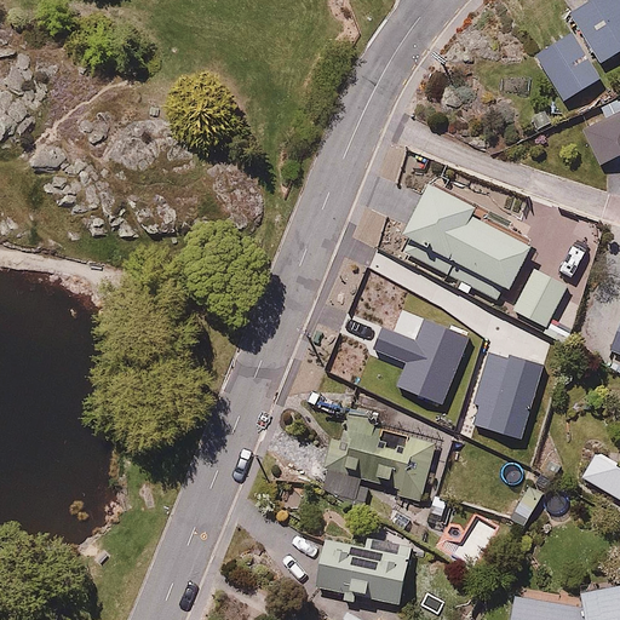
[(619,0),(581,0),(570,6),(602,65),(619,55),(619,0)]
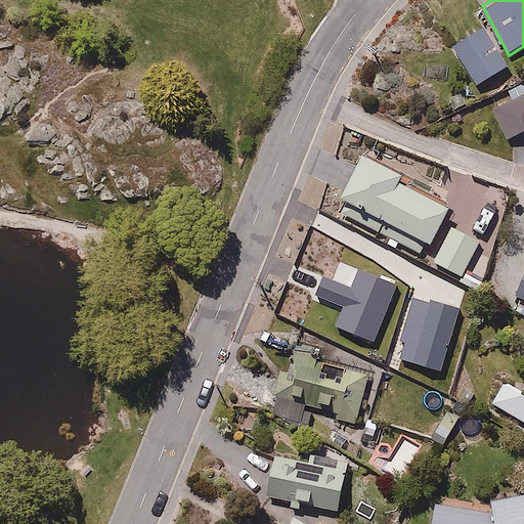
[(483,26),(452,43),(477,84),(507,67),(483,26)]
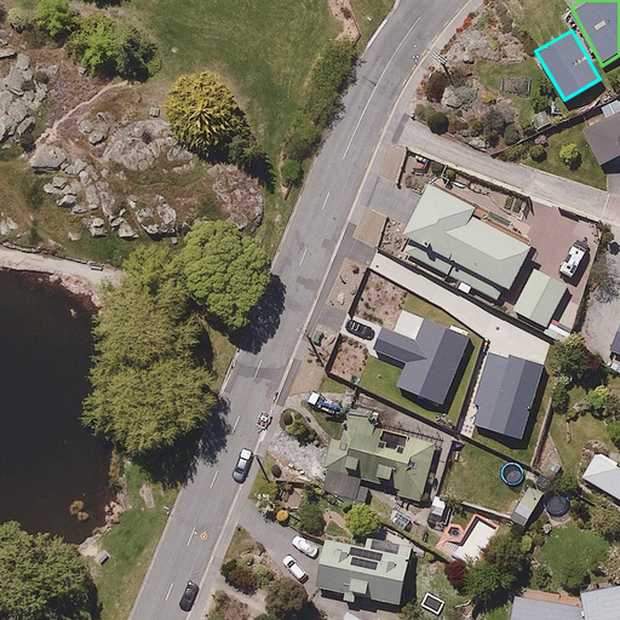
[(619,158),(619,112),(587,130),(606,165),(619,158)]
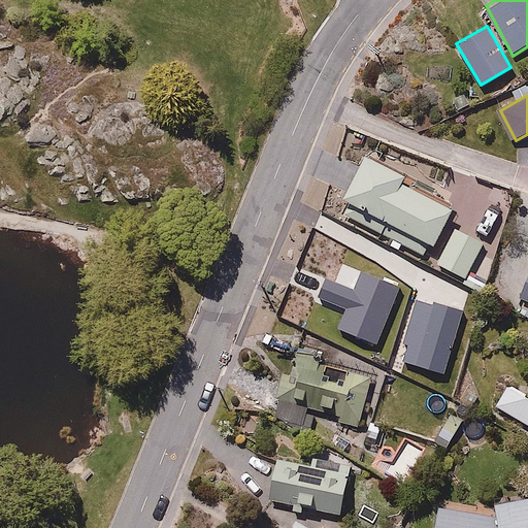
[(366,156),(342,199),(431,249),(452,211),(400,183),(403,177),(366,156)]
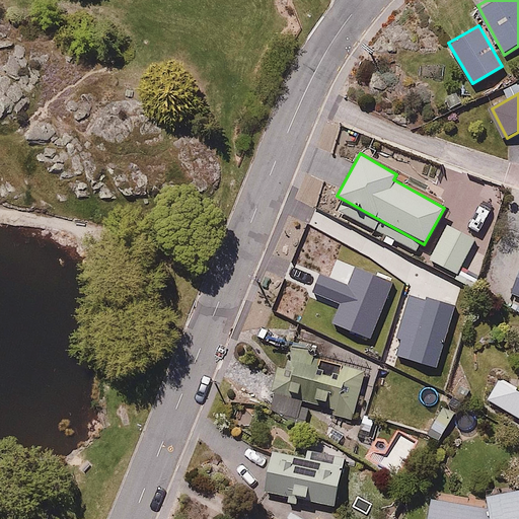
[(474,240),(447,225),(430,260),(457,274),(474,240)]
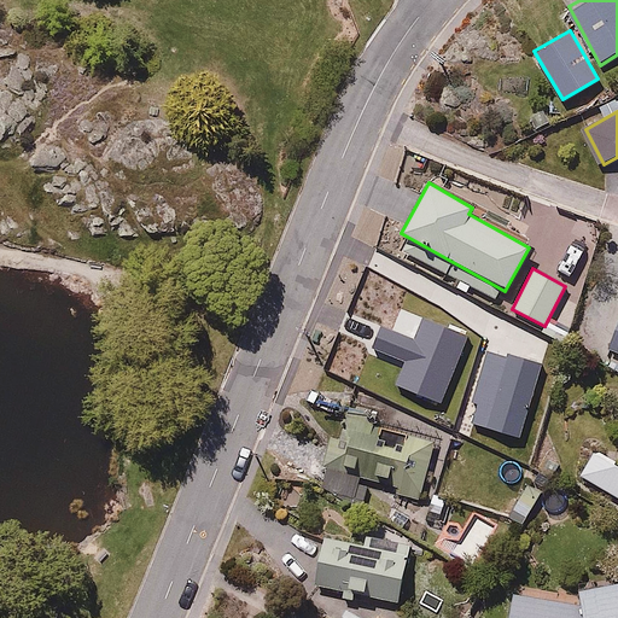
[(414,338),(382,325),(373,349),(404,361),(395,385),(442,403),(468,336),(424,318),(414,338)]
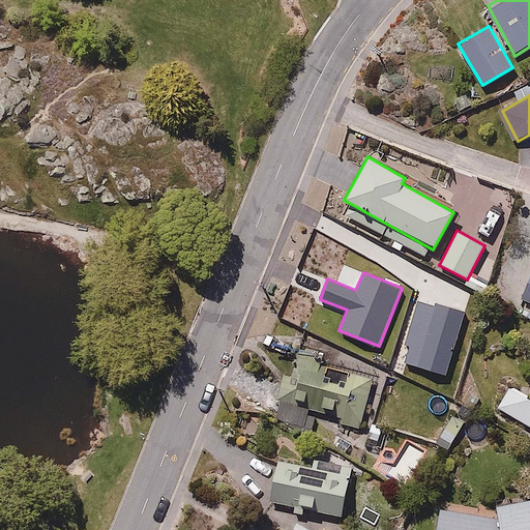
[(435,307),(418,302),(405,346),(410,348),(406,363),(446,375),(465,313),(436,304),(435,307)]
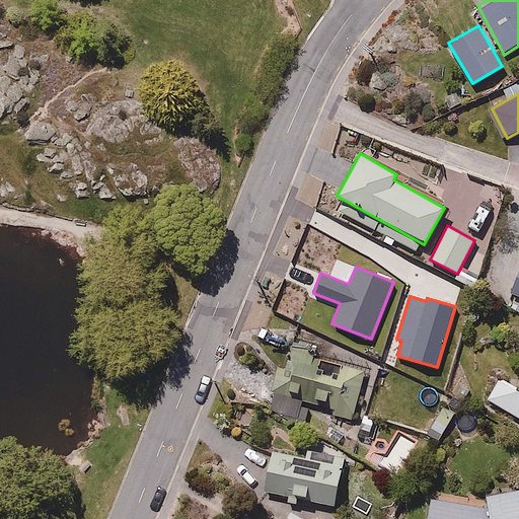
[(328,405),(325,416),(352,424),(368,371),(290,350),(286,368),(278,367),(273,390),(328,405)]
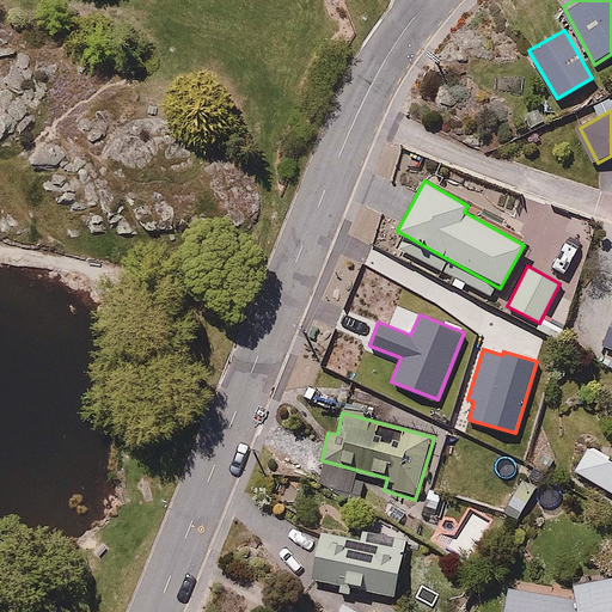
[(611,451),(587,442),(576,470),(611,491),(611,451)]
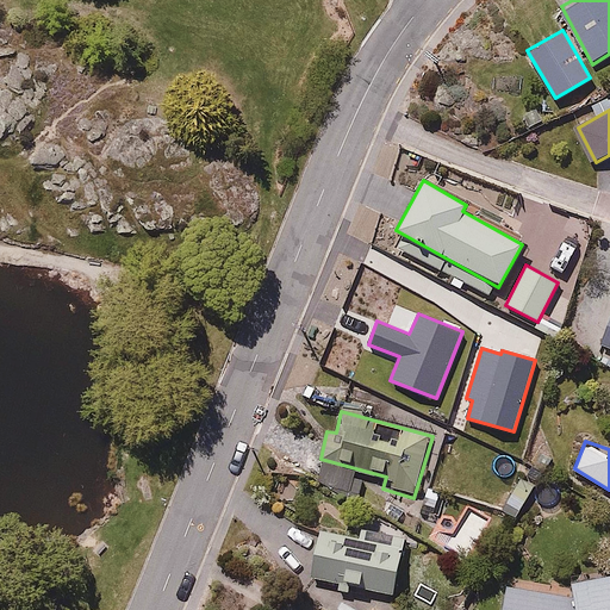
[(355,472),(323,464),(318,480),(358,500),(362,480),(354,478),(355,472)]
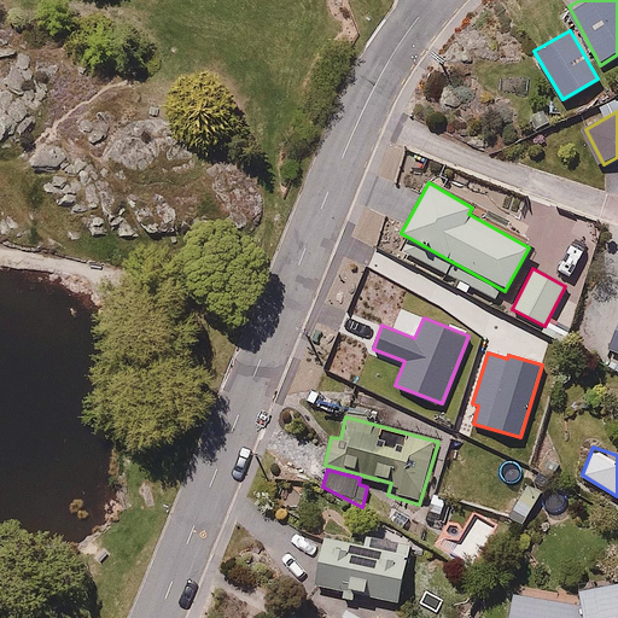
[(365,546),(325,538),(315,586),(397,602),(410,546),(366,537),(365,546)]
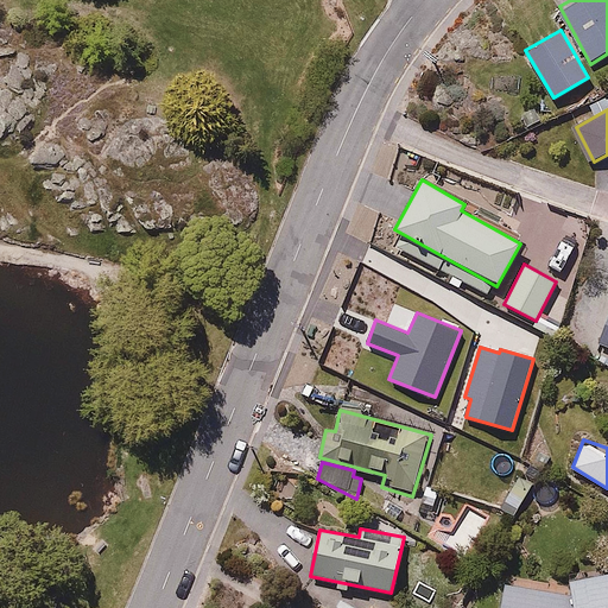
[(607,607),(607,574),(574,578),(576,595),(510,583),(504,607),(607,607)]
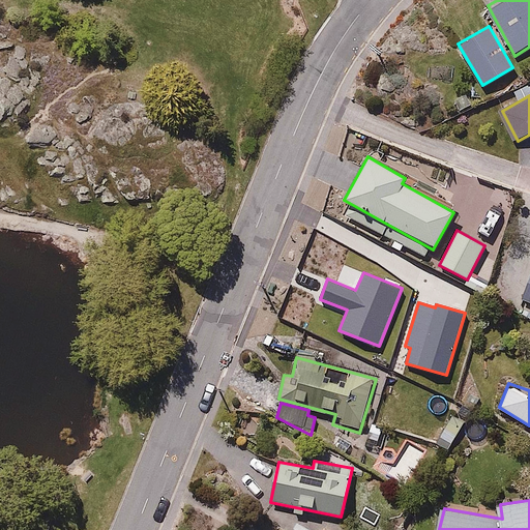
[(339,529),(324,518),(314,529),(339,529)]
